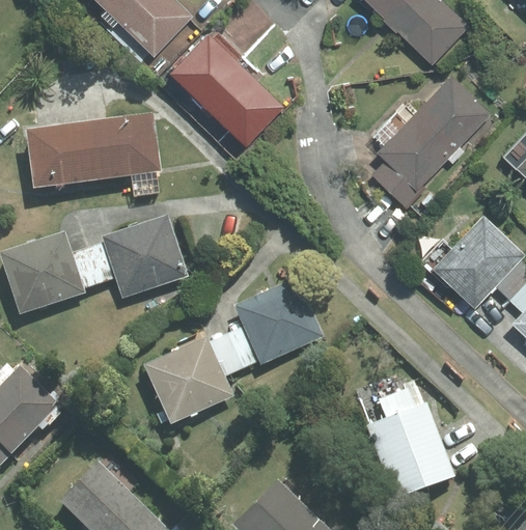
[(100,0),(151,54),(191,15),(176,0),(100,0)]
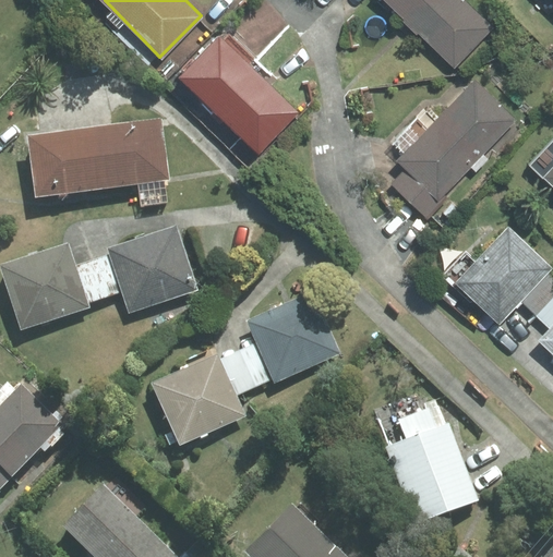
[(388,0),(452,64),(492,25),(466,0),(388,0)]
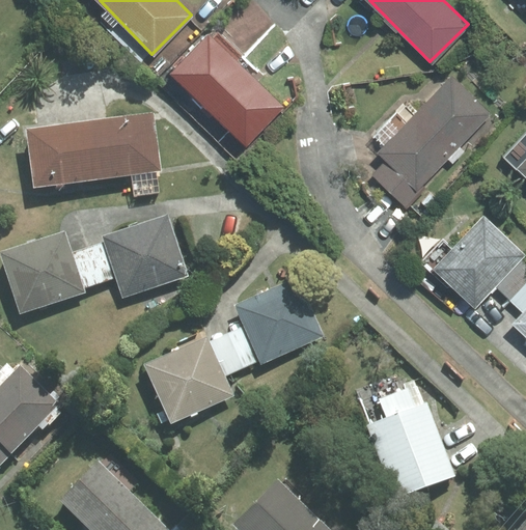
[(285,102),(210,25),(172,63),(246,140),(285,102)]
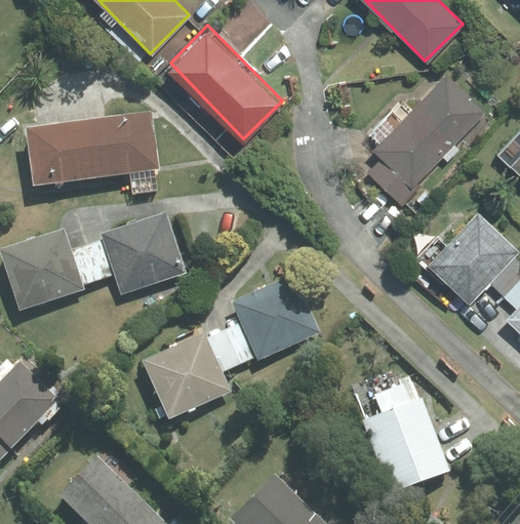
[(483,110),(444,72),(371,146),(381,155),(366,169),(400,202),(413,189),(409,185),(483,110)]
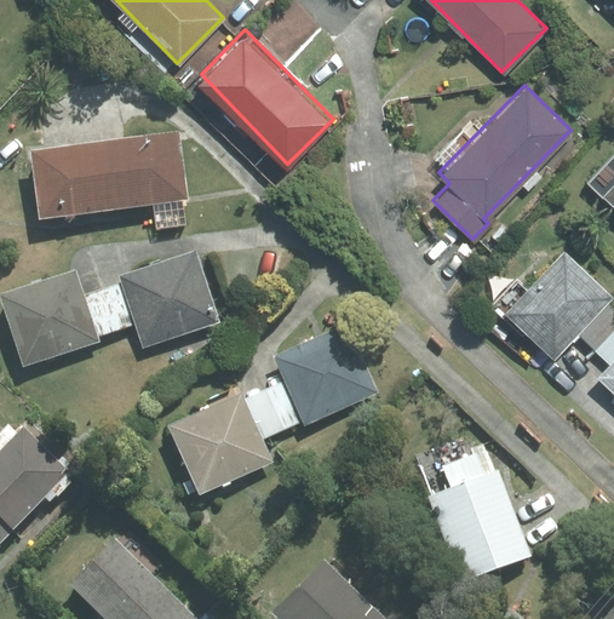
[(40,218),(187,200),(178,132),(32,150),(40,218)]
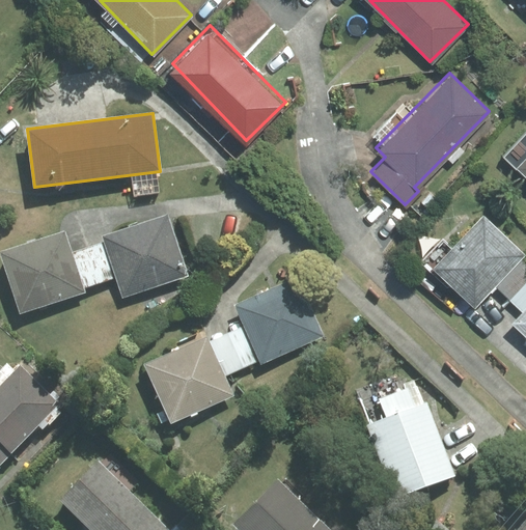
[(525,150),(517,160),(525,169),(525,150)]
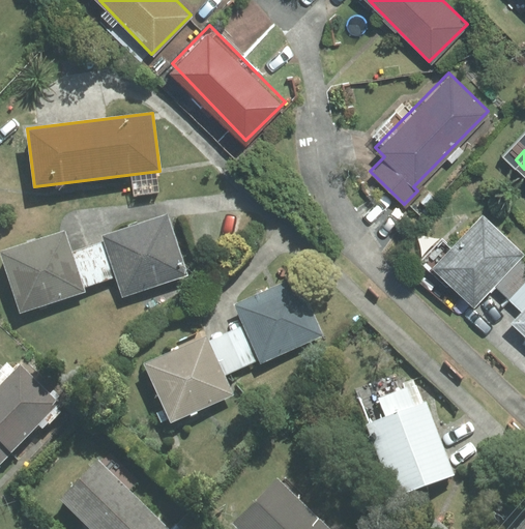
[(482,208),(432,260),(473,300),(493,281),(521,307),(509,319),(524,332),(524,259),(519,254),(524,248),(482,208)]
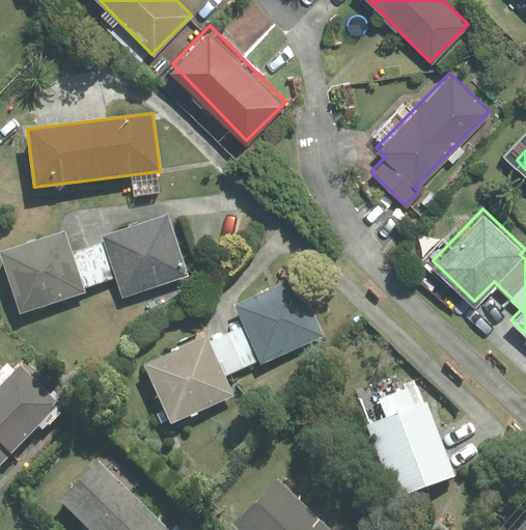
[(63,229),(0,250),(0,253),(20,313),(83,294),(82,288),(114,278),(120,298),(186,277),(166,216),(101,236),(103,242),(71,252),(63,229)]
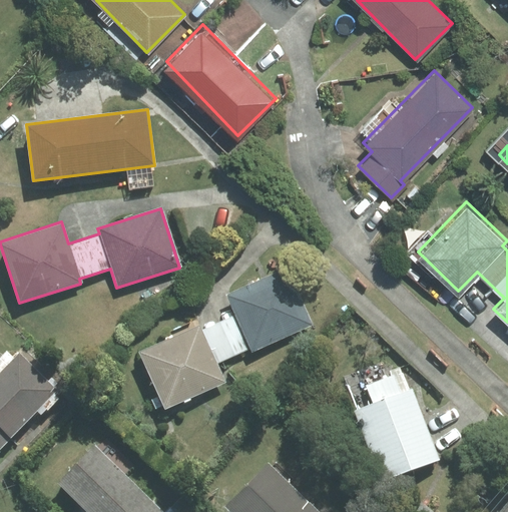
[(311,326),(286,269),(224,295),(233,316),(201,330),(198,325),(139,352),(164,409),(223,383),(215,364),(248,349),(250,353),(311,326)]
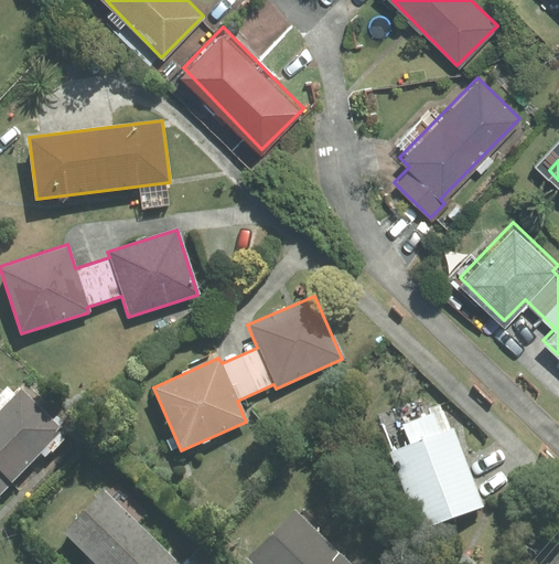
[(20,389),(0,410),(0,493),(62,431),(20,389)]
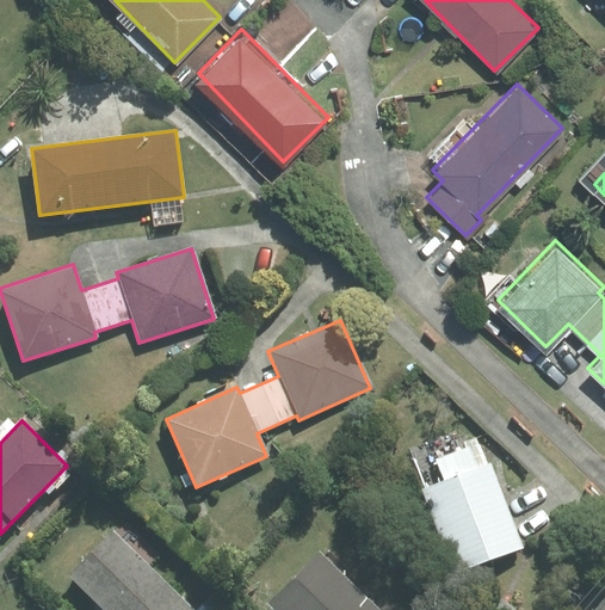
[(523,548),(489,463),(477,468),(469,447),(434,460),(443,481),(423,488),(432,515),(432,531),(450,575),(523,548)]
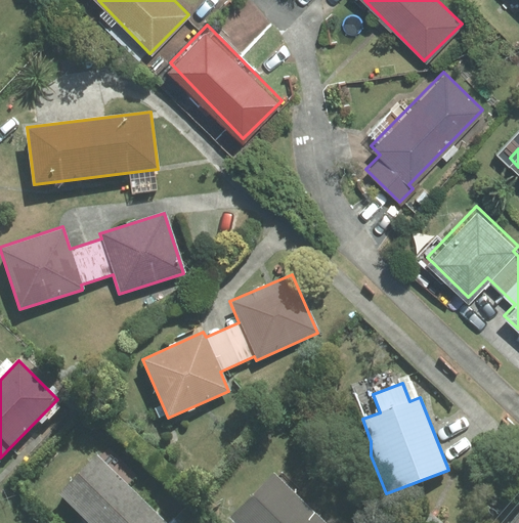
[(164,522),(97,455),(58,492),(88,522),(174,522),(173,521),(172,522),(164,522)]
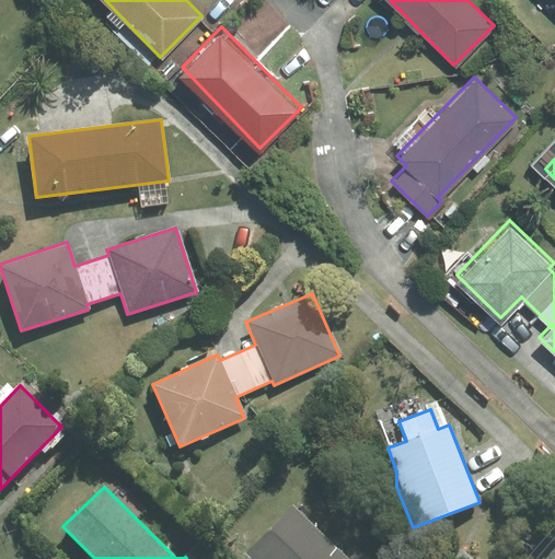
[(344,558),(291,507),(245,552),(251,558),(344,558)]
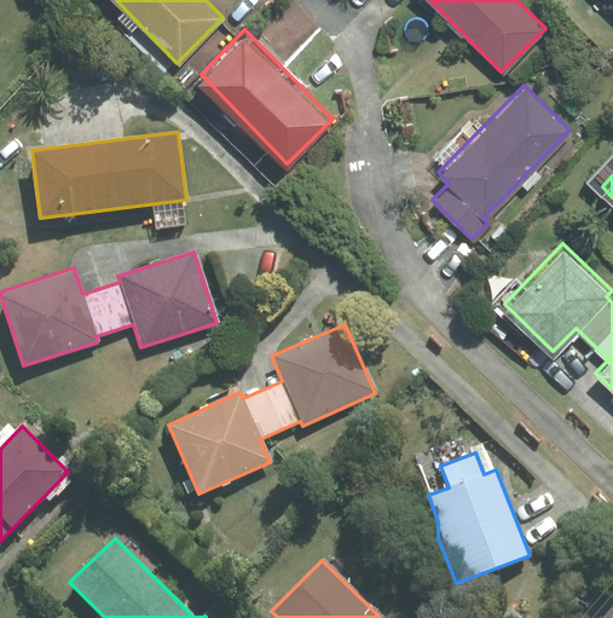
All buildings are outlined.
